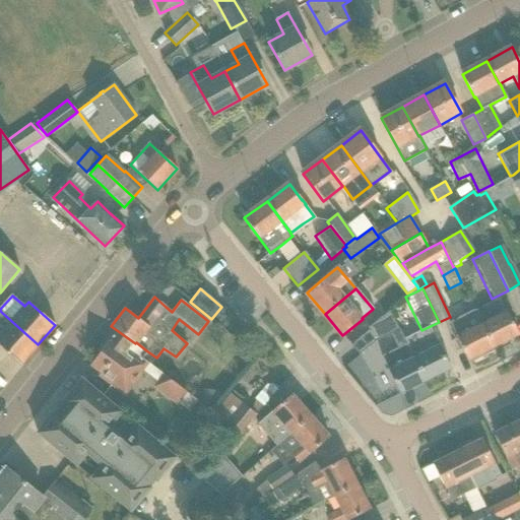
[(519,334),(510,316),(501,298),(475,310),(494,347),(519,334)]
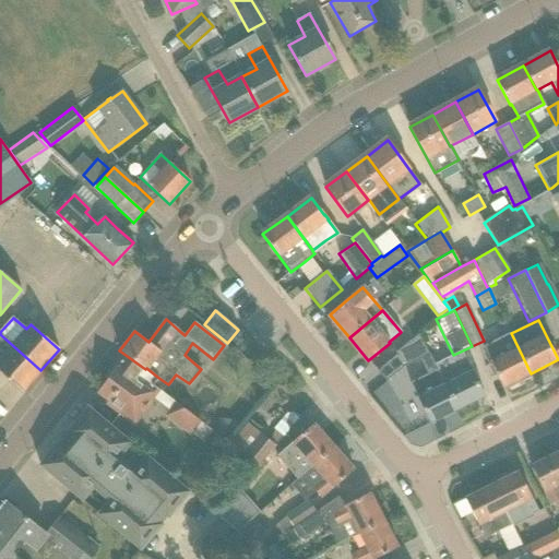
[(483,346),(503,387),(531,373),(511,333),(510,334),(510,333),(483,346)]
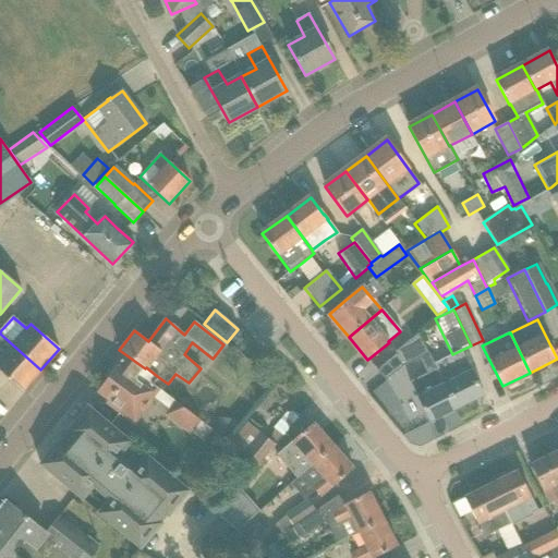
[(0,371),(22,391),(40,370),(0,334),(0,371)]
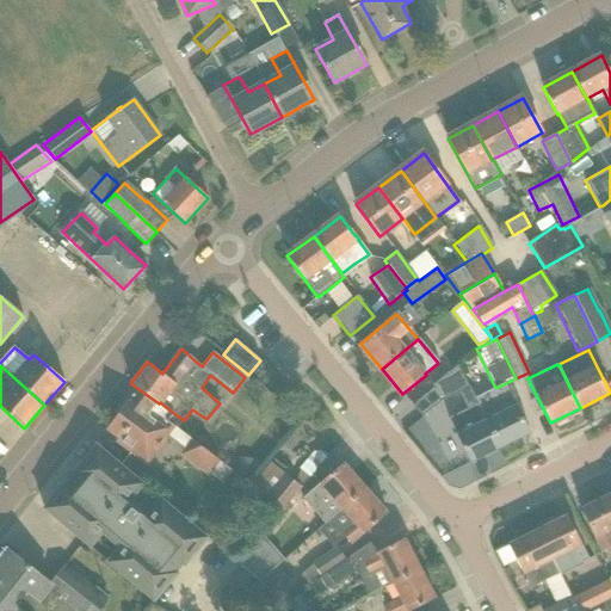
[(431,386),(440,401),(469,388),(457,365),(431,386)]
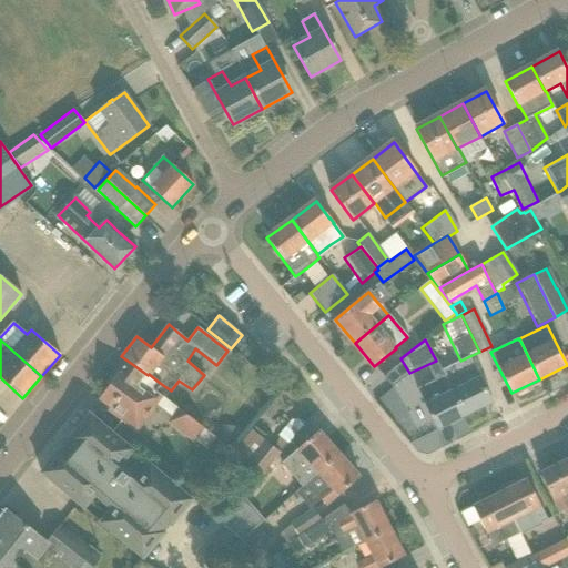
[(164,396),(155,389),(160,383),(149,374),(148,375),(124,358),(107,384),(109,385),(99,398),(110,407),(108,409),(137,432),(156,405),(164,396)]
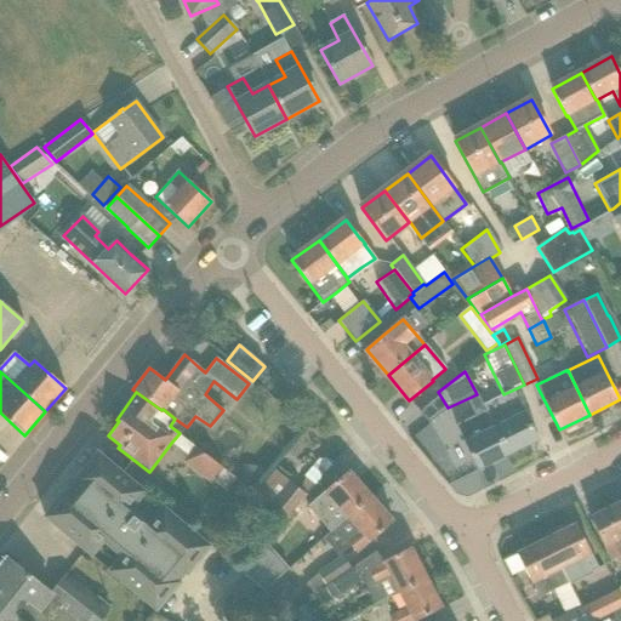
[(510,417),(494,426),(508,455),(539,440),(517,396),(502,403),(510,417)]
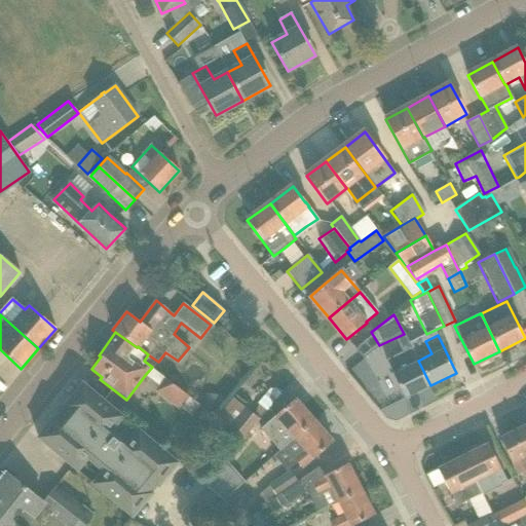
[(430,385),(418,361),(417,361),(411,348),(386,362),(405,399),(430,385)]
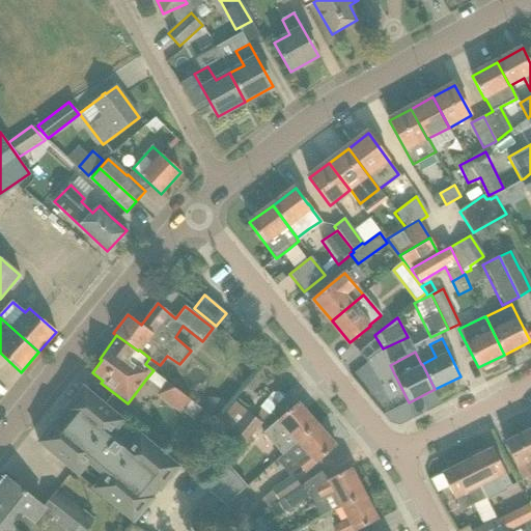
[(157,394),(180,413),(191,400),(167,382),(157,394)]
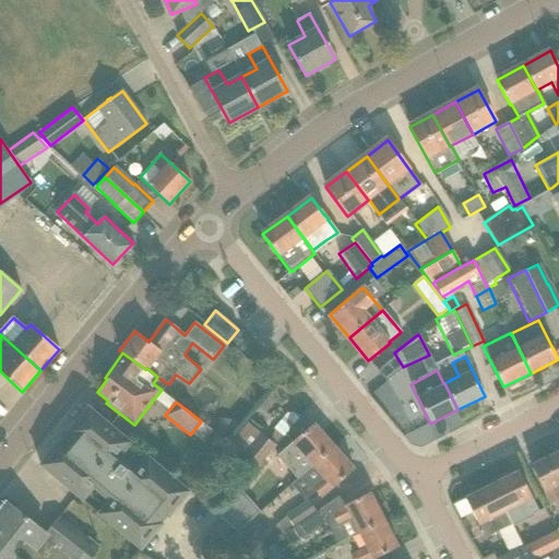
[(178,483),(167,474),(156,465),(146,456),(135,470),(118,455),(129,443),(130,442),(87,407),(67,432),(68,433),(61,441),(60,440),(39,465),(81,500),(82,500),(93,487),(109,501),(98,514),(108,523),(119,532),(129,540),(140,549),(156,530),(171,511),(188,491),(178,483)]
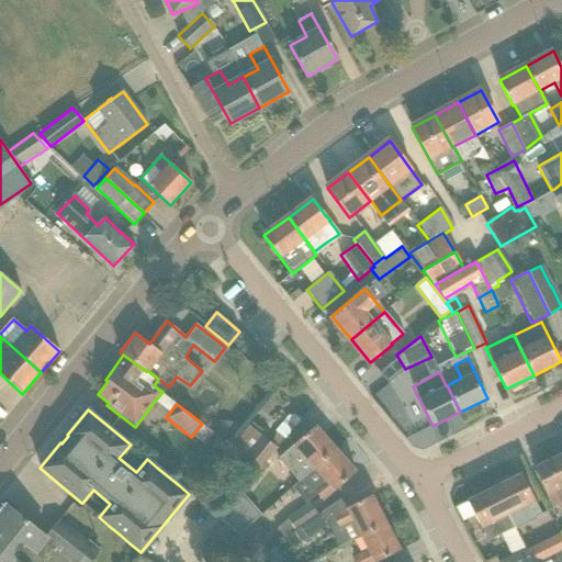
[(221,420),(218,436),(232,438),(234,422),(221,420)]
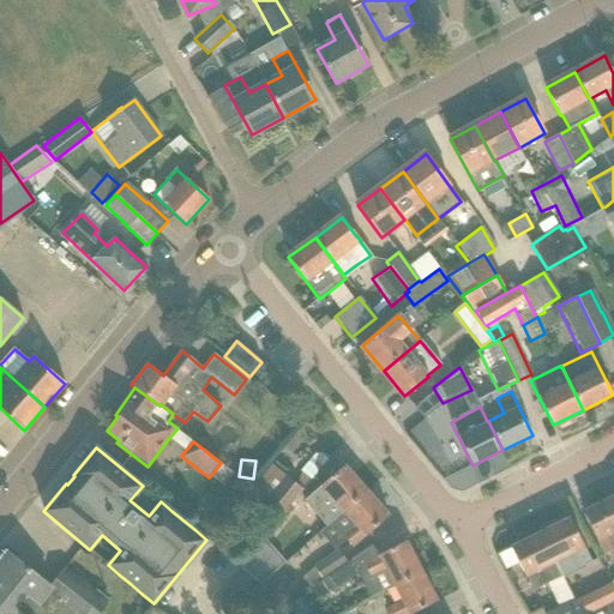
[(252,488),(283,513),(302,489),(272,464),(252,488)]
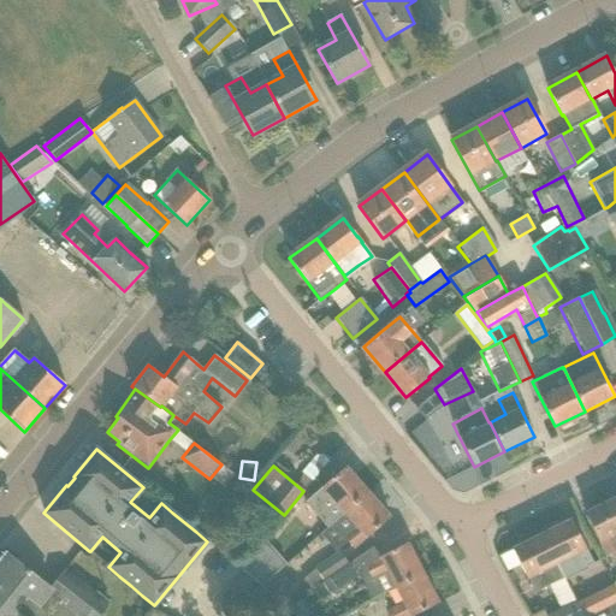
[(367,492),(345,467),(327,483),(309,498),(320,510),(331,499),(343,514),(367,492)]
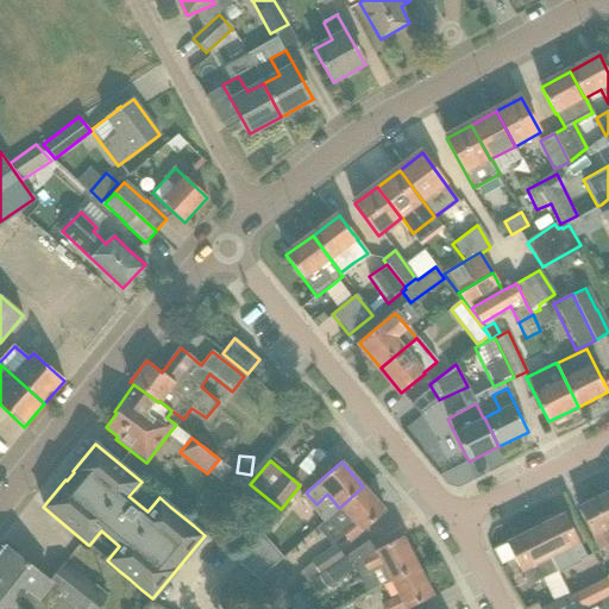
[(339,508),(328,518),(350,542),(385,512),(363,487),(339,508)]
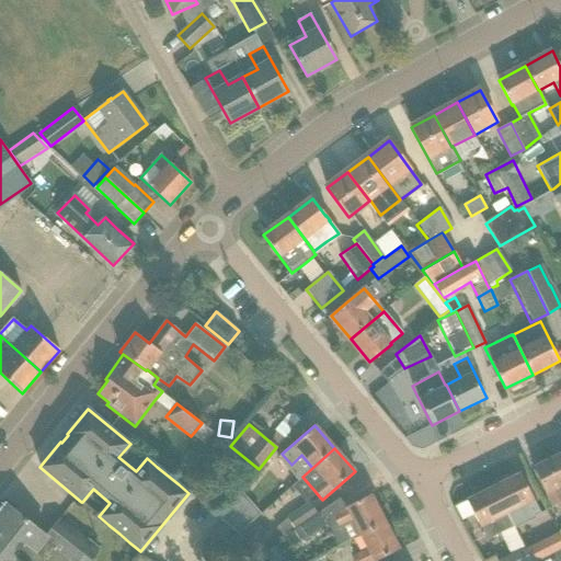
[(560,483),(560,456),(560,454),(533,467),(542,487),(552,507),(560,502),(560,492),(558,485),(560,483)]
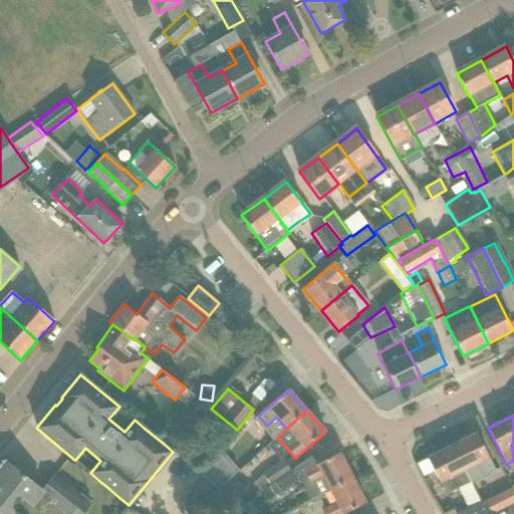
[(477,434),(452,446),(470,483),(495,470),(477,434)]
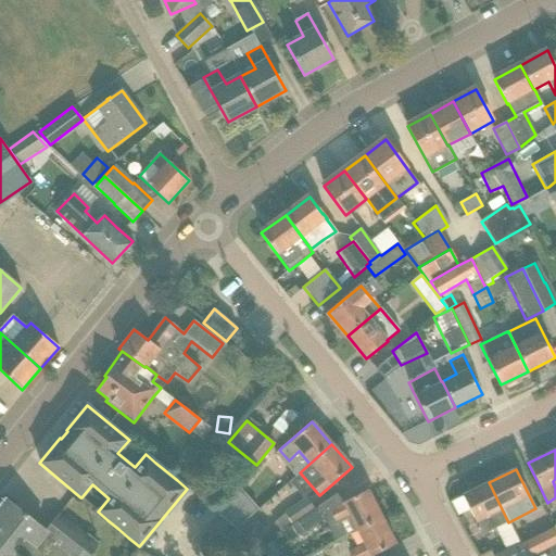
[(508,522),(489,482),(463,495),(482,535),(508,522)]
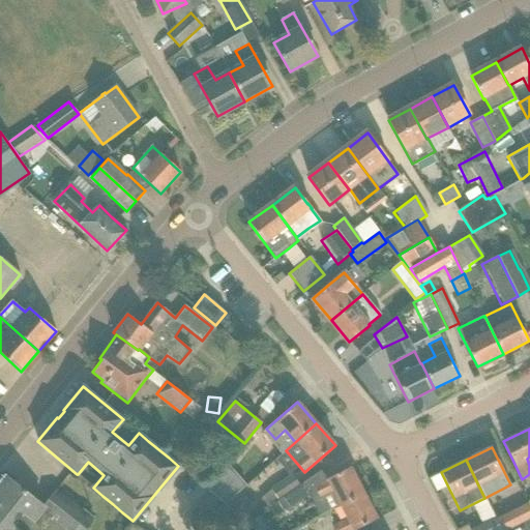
[(333,492),(340,505),(363,493),(350,467),(314,486),(320,498),(333,492)]
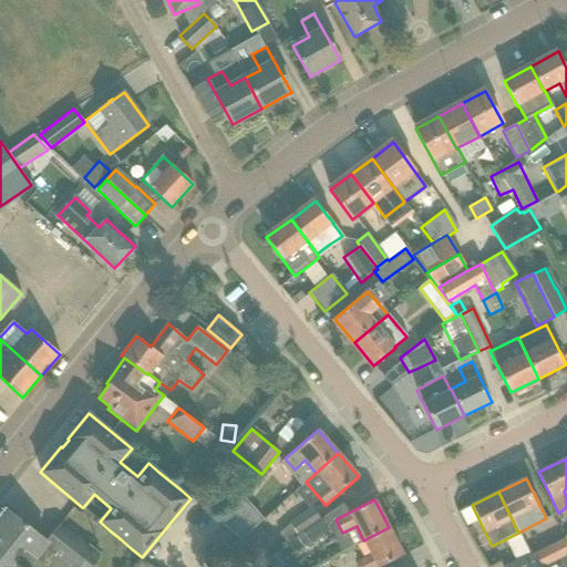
[(236,506),(223,523),(229,528),(237,536),(241,539),(255,527),(236,506)]
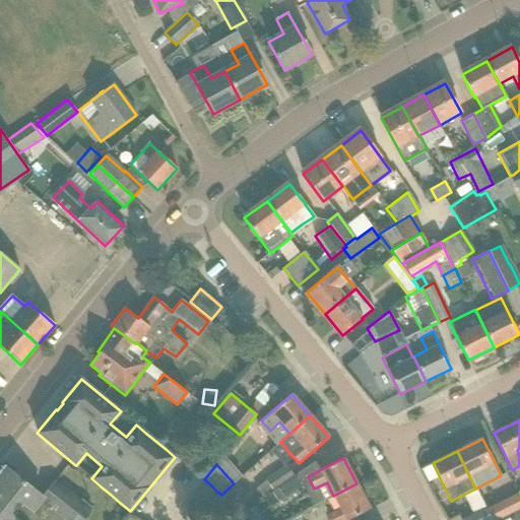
[(265,481),(272,492),(294,477),(286,466),(265,481)]
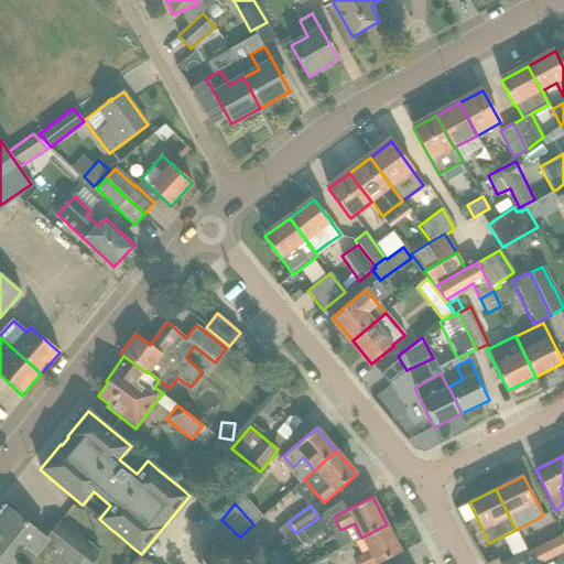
[(90,563),(100,553),(94,548),(61,521),(46,540),(6,507),(0,512),(0,546),(14,559),(21,563),(90,563)]
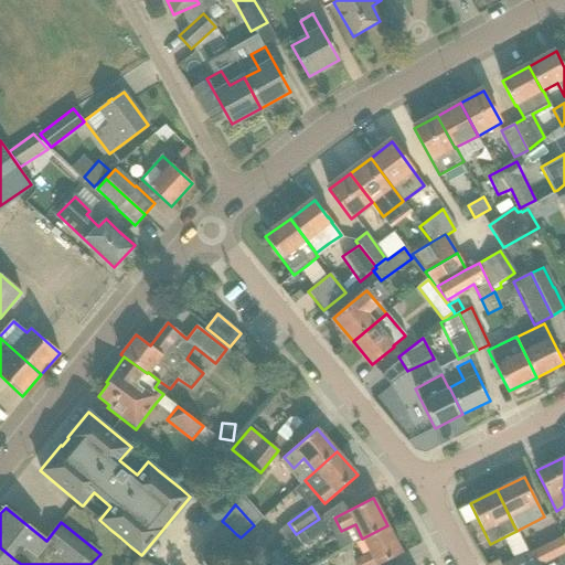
[(319,519),(296,534),(294,536),(301,548),(328,530),(319,519)]
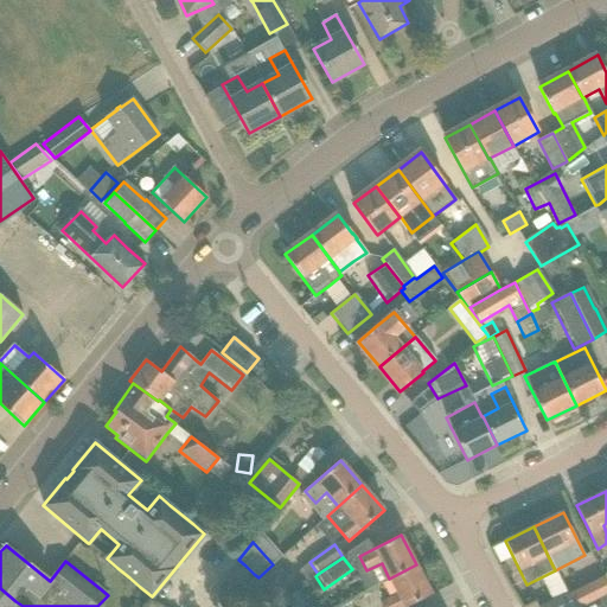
[(416,564),(389,579),(397,594),(383,601),(385,606),(406,606),(432,594),(416,564)]
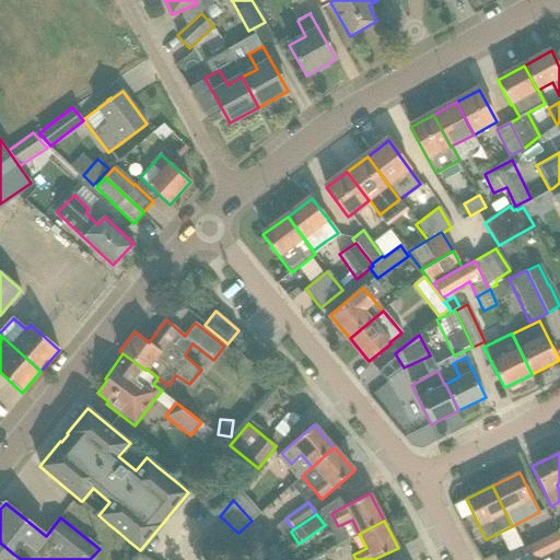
[(206,547),(234,529),(226,522),(208,534),(202,540),(206,547)]
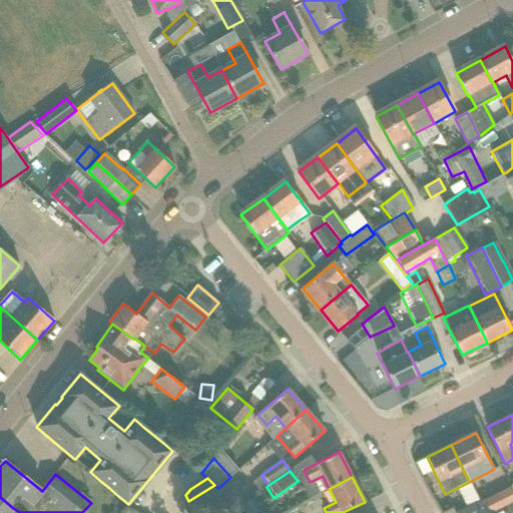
[(183,509),(186,512),(193,512),(224,495),(217,488),(183,509)]
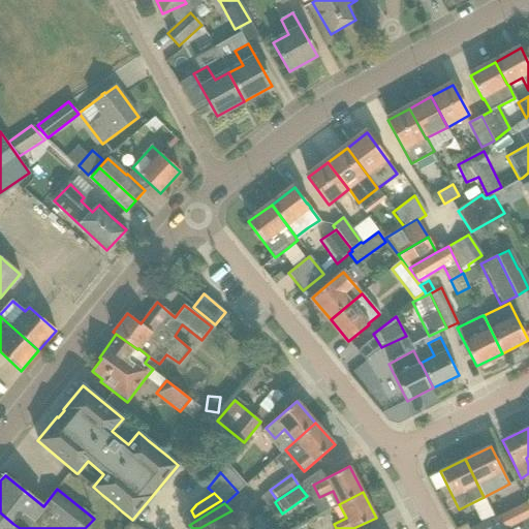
[(500,528),(504,528),(528,517),(528,505),(528,503),(495,519),(500,528)]
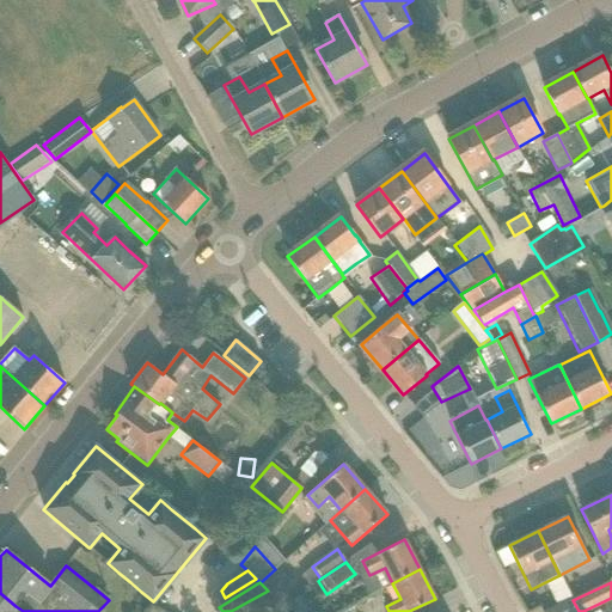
[(0,611),(10,611),(16,606),(0,593),(0,611)]
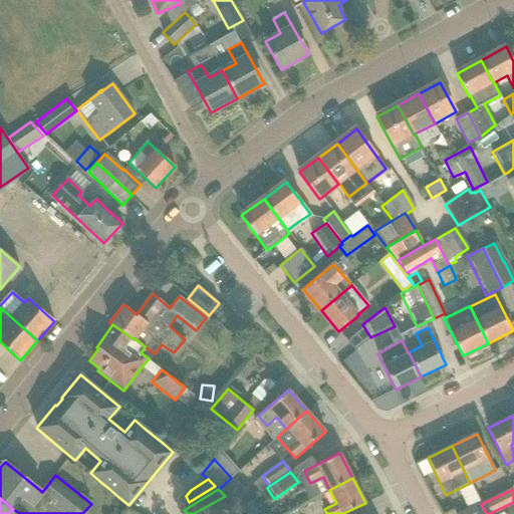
[(486,513),(481,504),(480,502),(456,513),(486,513)]
